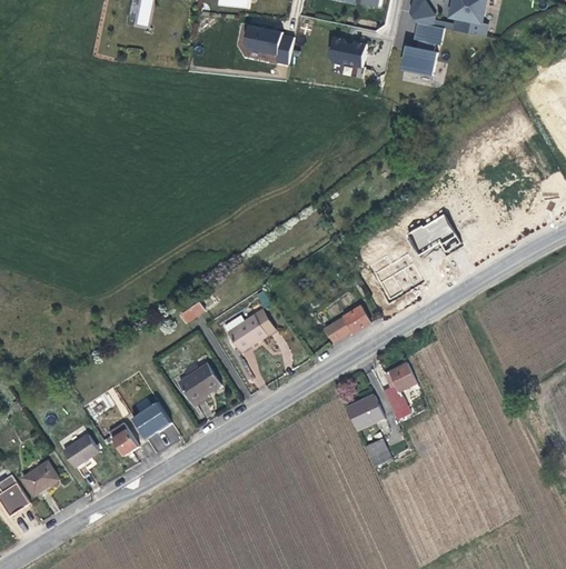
[(145,27),(150,0),(138,0),(133,25),(145,27)]
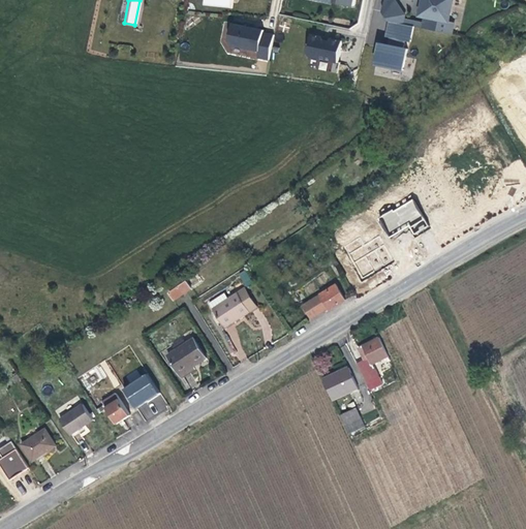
[(382,0),(380,12),(387,21),(388,22),(411,26),(450,34),(450,32),(452,22),(446,21),(451,0),(422,0),(423,0),(422,5),(421,5),(419,17),(423,18),(422,22),(401,18),(402,14),(393,0),(391,0),(389,0),(389,2),(384,1),(384,0),(382,0)]
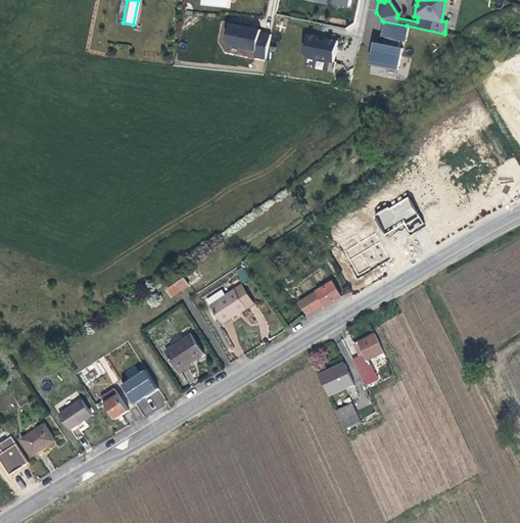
[(407,26),(383,21),(380,36),(384,37),(382,44),(374,42),(369,63),(396,69),(400,48),(396,47),(398,40),(404,41),(407,26)]
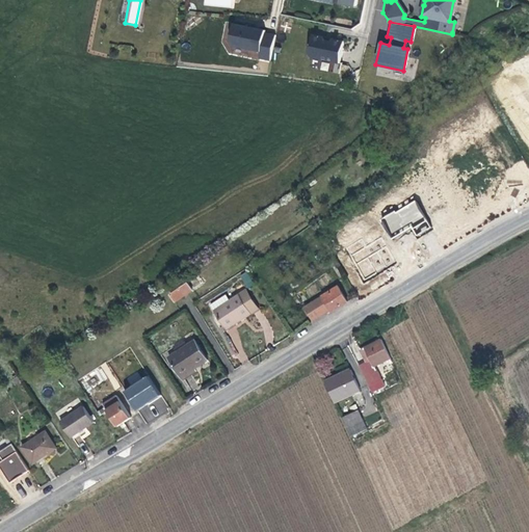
[(268,60),(272,30),(223,24),(219,54),(268,60)]
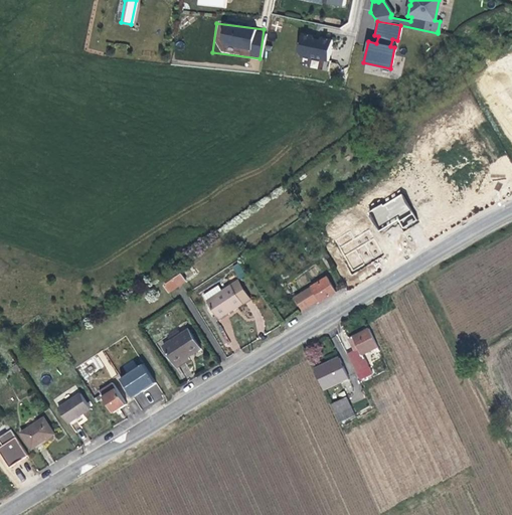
[(311,35),(300,33),(296,51),(299,55),(300,55),(322,60),(327,61),(331,39),(319,37),(318,40),(313,39),(311,35)]
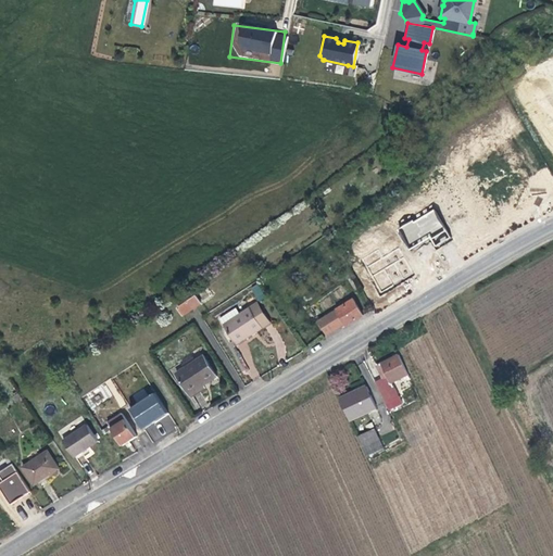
[(449,232),(444,225),(462,215),(436,173),(418,184),(423,191),(406,201),(413,212),(406,215),(404,212),(388,222),(390,225),(385,229),(382,225),(348,245),(367,278),(368,279),(386,269),(388,273),(405,263),(401,255),(407,251),(406,250),(420,241),(422,242),(428,239),(431,242),(449,232)]
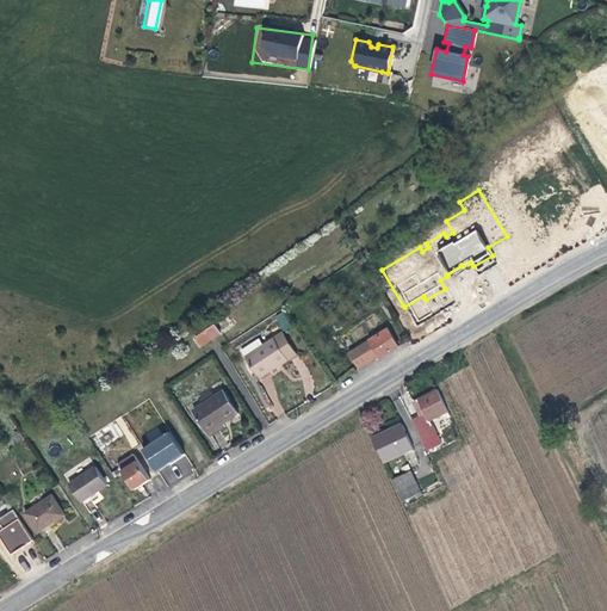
[(383,303),(377,294),(372,298),(377,307),(383,303)]
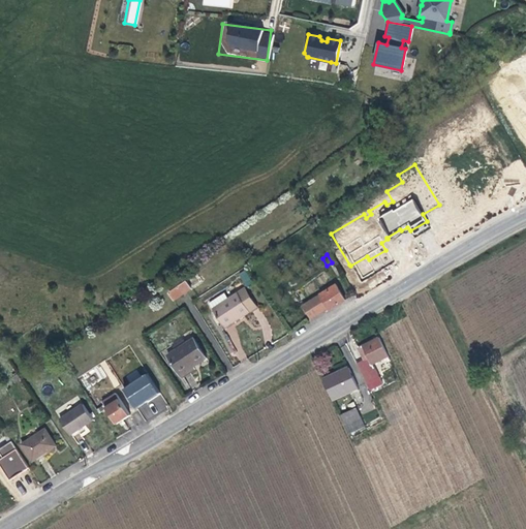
[(172,300),(189,288),(184,281),(167,292),(172,300)]
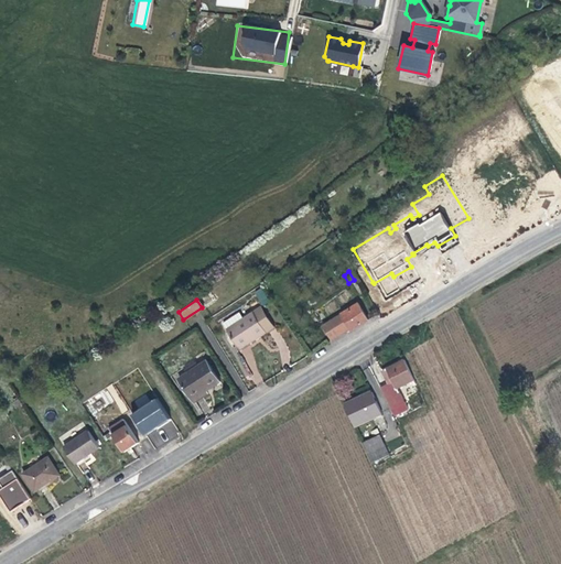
[(348,331),(365,320),(355,303),(337,314),(321,325),(330,340),(347,329),(348,331)]
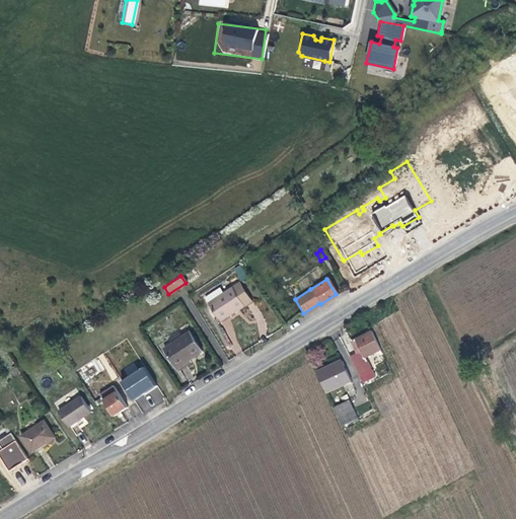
[(218,321),(250,300),(238,282),(222,293),(218,287),(203,297),(207,303),(210,308),(218,321)]
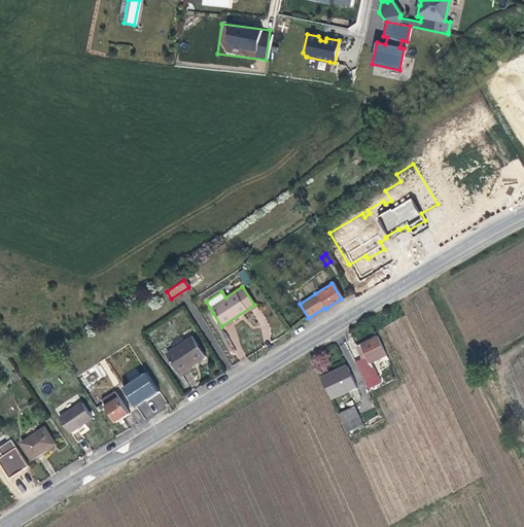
[(191,366),(204,357),(190,336),(165,353),(179,376),(186,372),(193,367),(191,366)]
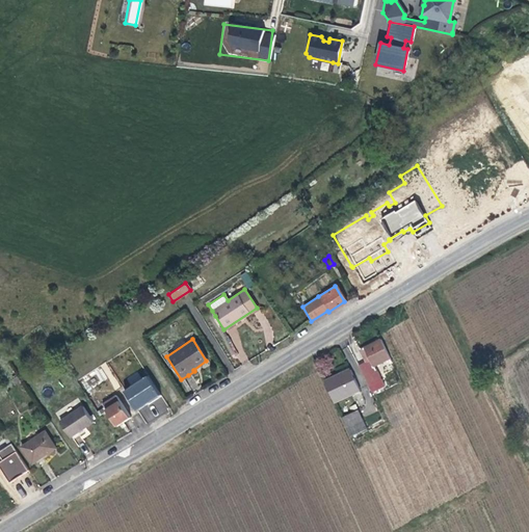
[(388,358),(379,339),(363,347),(367,355),(369,360),(372,366),(388,358)]
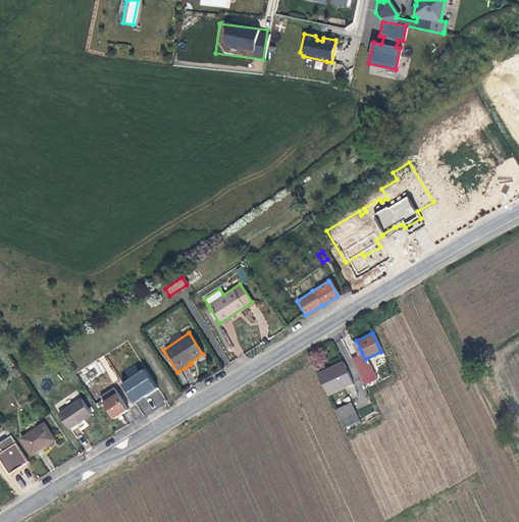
[(370,371),(367,365),(368,365),(365,359),(362,353),(353,358),(361,375),(370,371)]
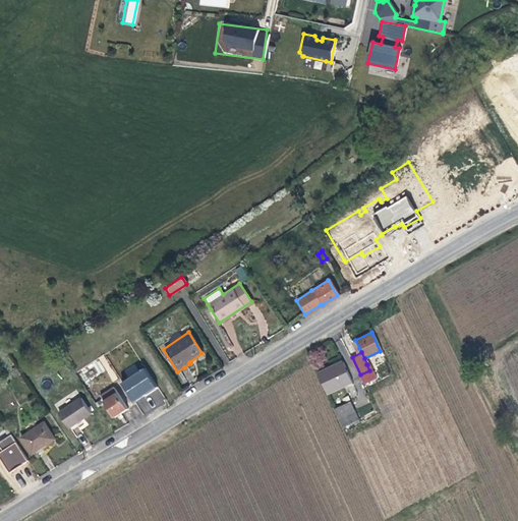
[(82,385),(109,367),(102,355),(74,372),(82,385)]
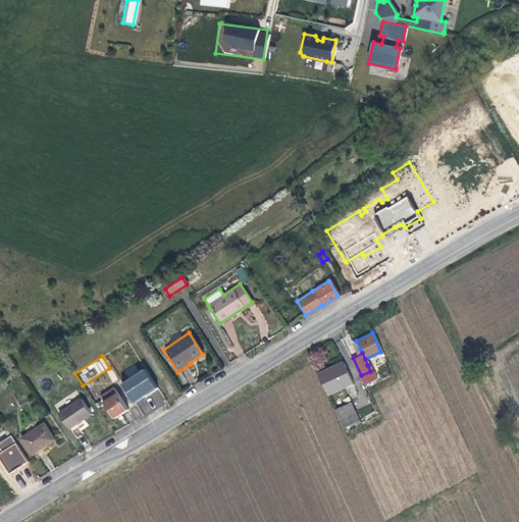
[(351,382),(342,362),(317,374),(326,394),(351,382)]
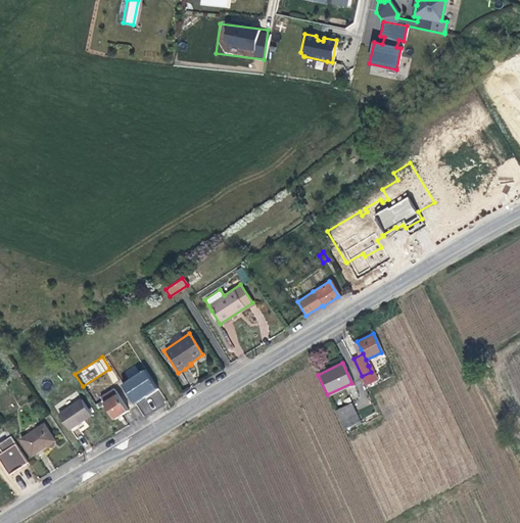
[(143,369),(121,384),(133,403),(146,395),(156,388),(143,369)]
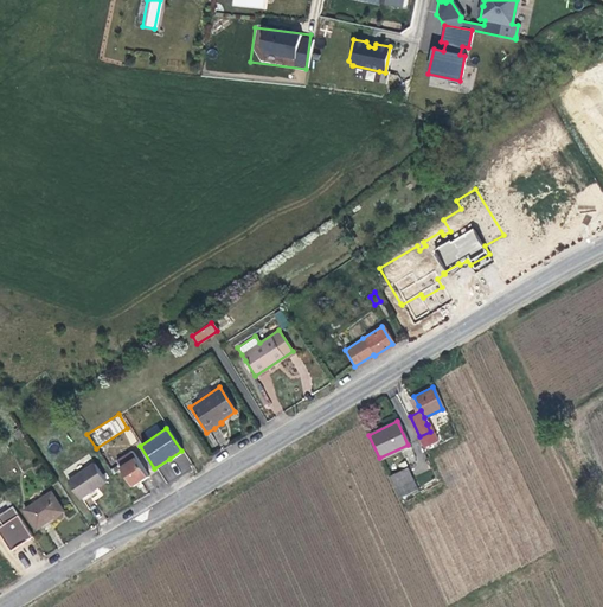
[(21,434),(18,429),(12,433),(15,439),(21,434)]
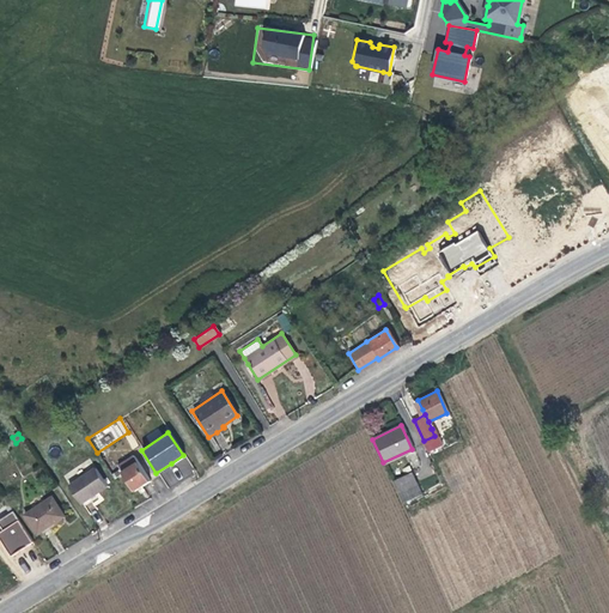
[(444,445),(439,434),(434,436),(424,441),(428,453),(444,445)]
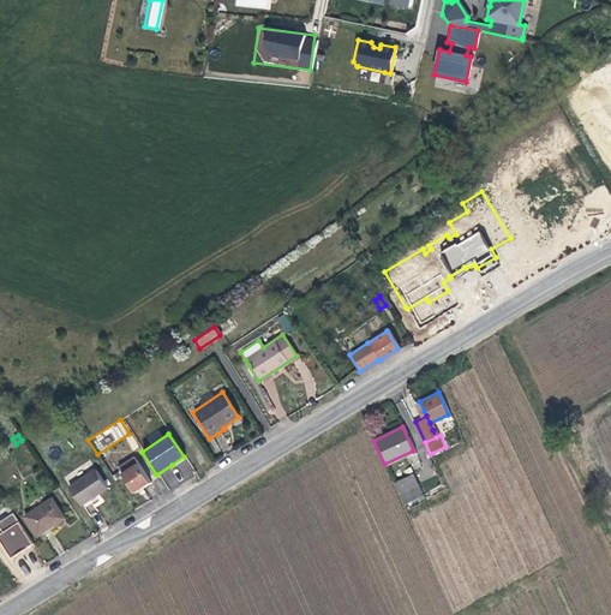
[(144,485),(157,477),(156,475),(145,458),(137,464),(132,457),(117,467),(133,493),(144,485)]
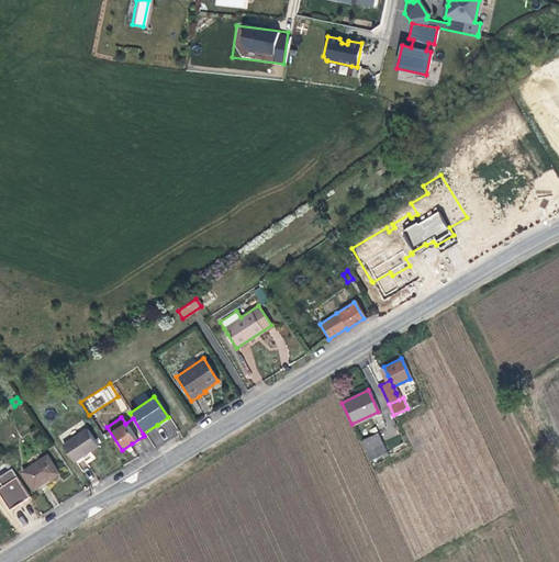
[(84,454),(96,446),(85,429),(63,445),(74,461),(84,454)]
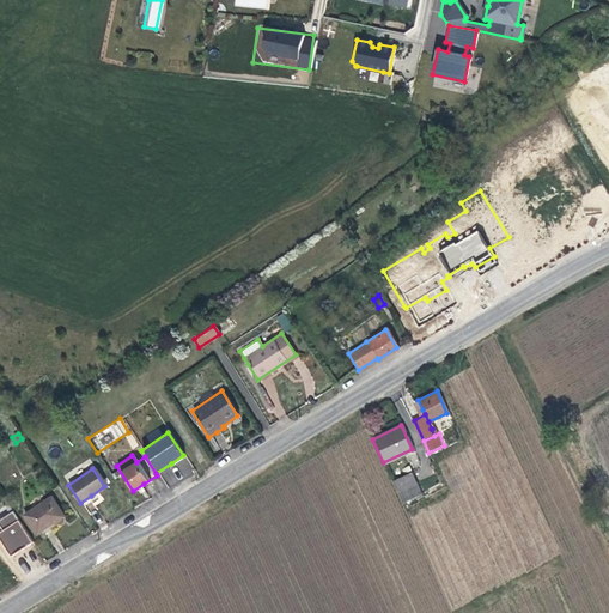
[(420,493),(410,473),(391,481),(401,502),(420,493)]
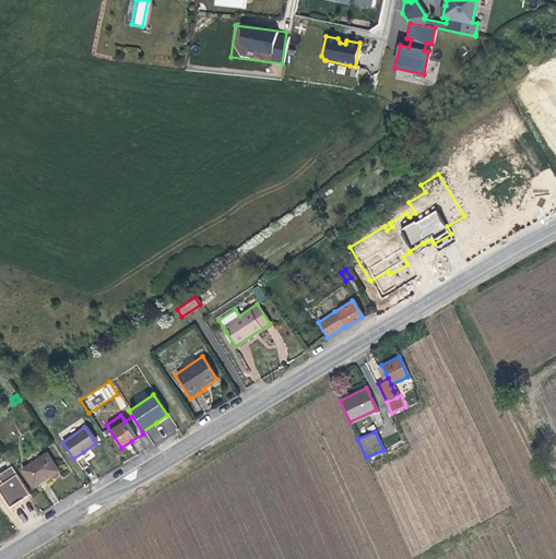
[(46,477),(57,471),(46,453),(21,470),(33,486),(46,477)]
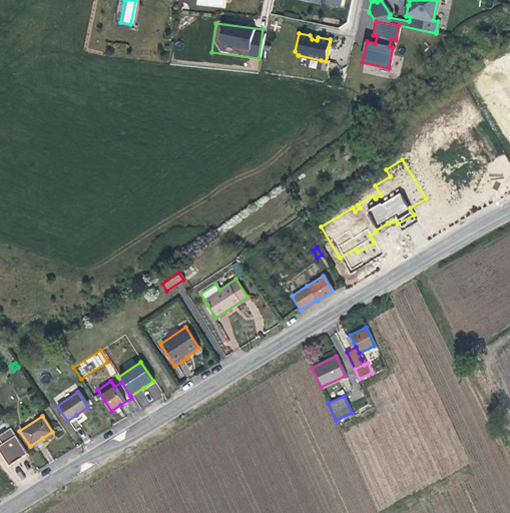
[(26,454),(9,428),(0,433),(0,444),(0,454),(6,464),(10,464),(16,460),(26,454)]
